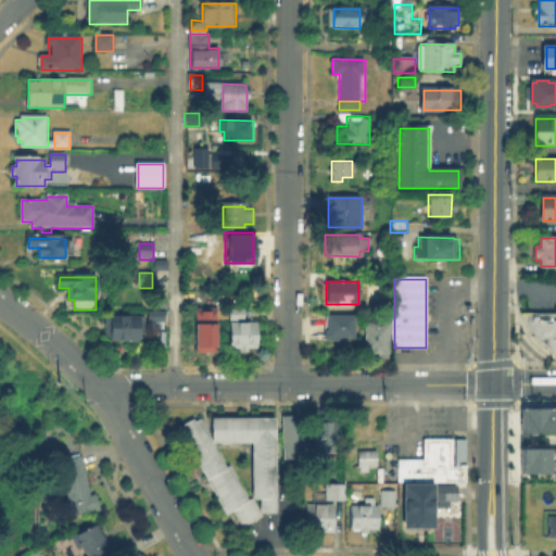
[(243,321),(232,320),(232,308),(243,308),(243,321)]
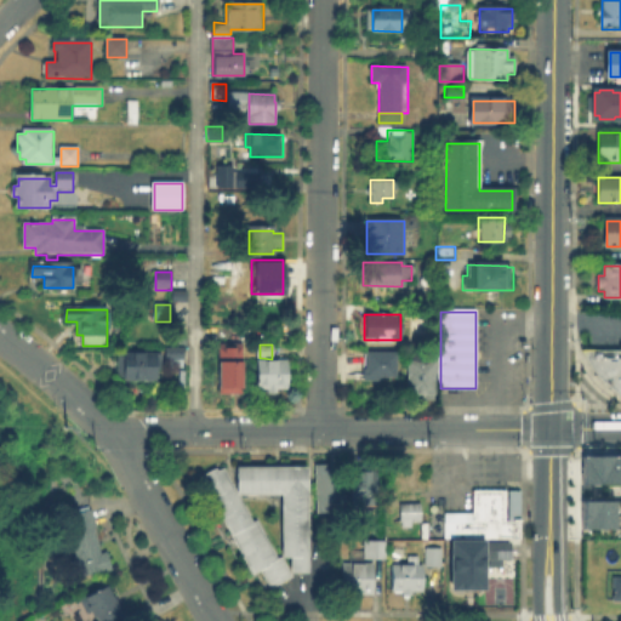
[(165,359),(165,347),(184,347),(184,359),(165,359)]
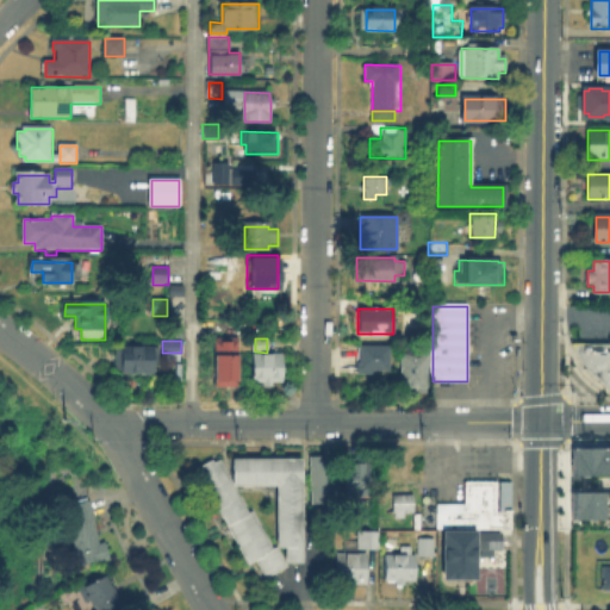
[(237,381),(217,381),(218,341),(237,341),(237,381)]
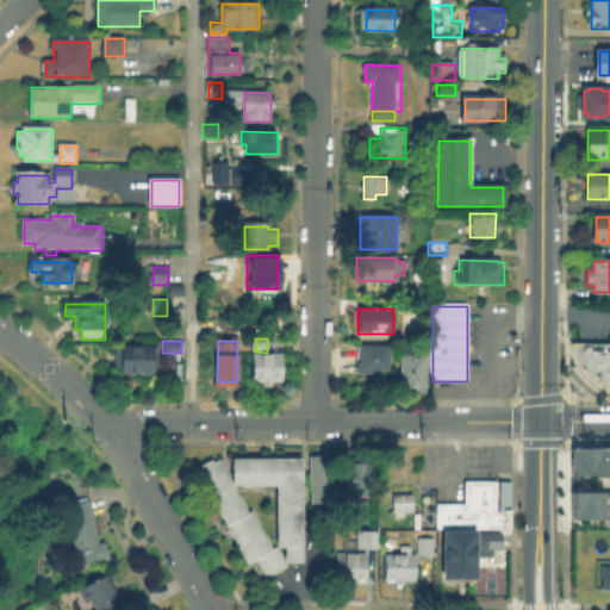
[(386,343),(354,343),(354,371),(386,372),(386,343)]
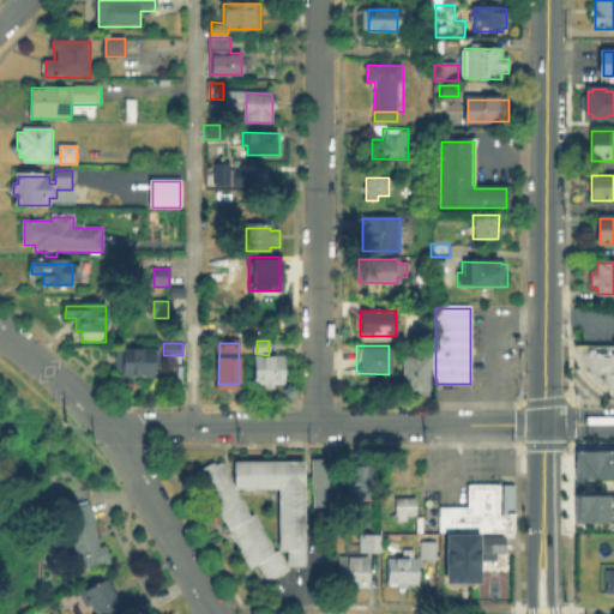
[(613,391),(603,384),(597,378),(590,369),(585,365),(583,360),(579,354),(579,348),(613,348),(613,391)]
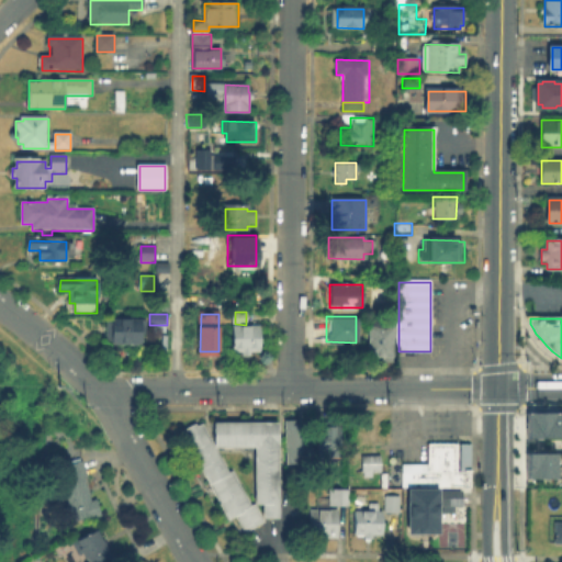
[(139,321),(145,321),(145,334),(139,334),(139,346),(109,346),(110,321),(139,321)]
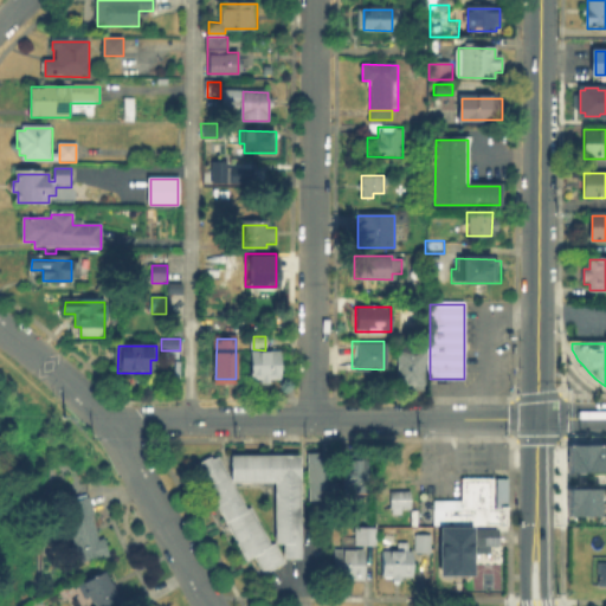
[(278,381),(253,381),(255,353),(278,353),(278,381)]
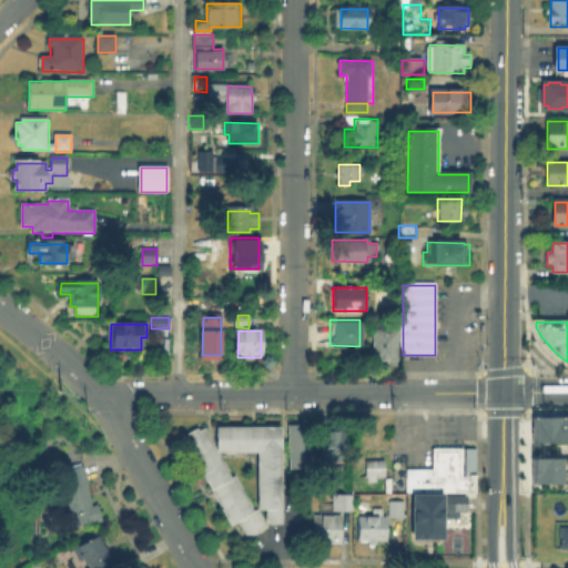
[(373,361),(373,332),(398,332),(398,361),(373,361)]
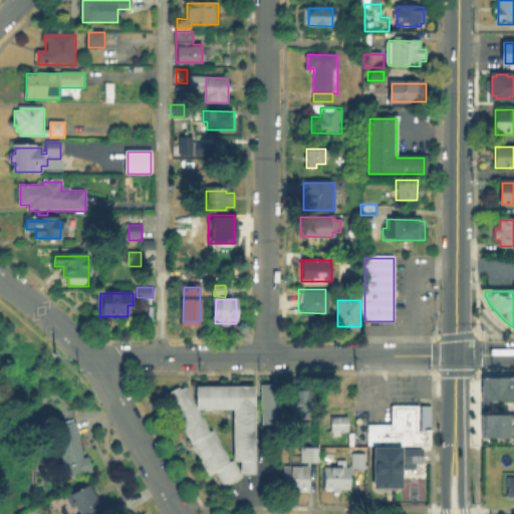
[(513,399),(479,399),(479,375),(513,375),(513,399)]
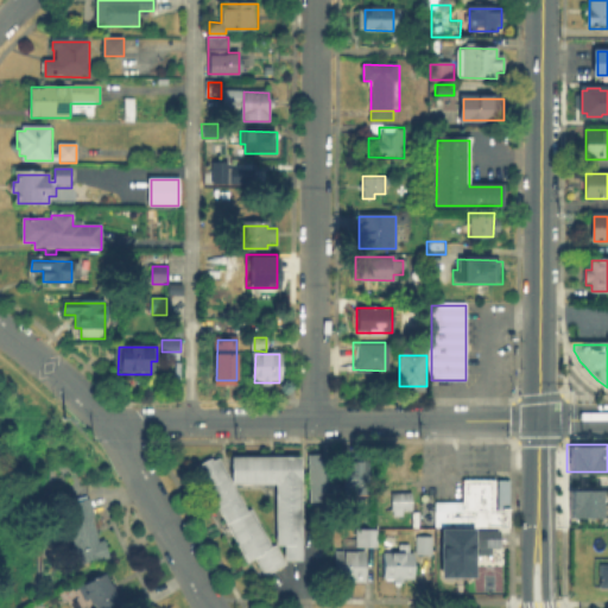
[(302,467),(302,564),(290,564),(266,577),(255,562),(249,567),(196,469),(217,458),(273,548),(277,548),(277,482),(233,482),(233,456),(302,456),(302,467)]
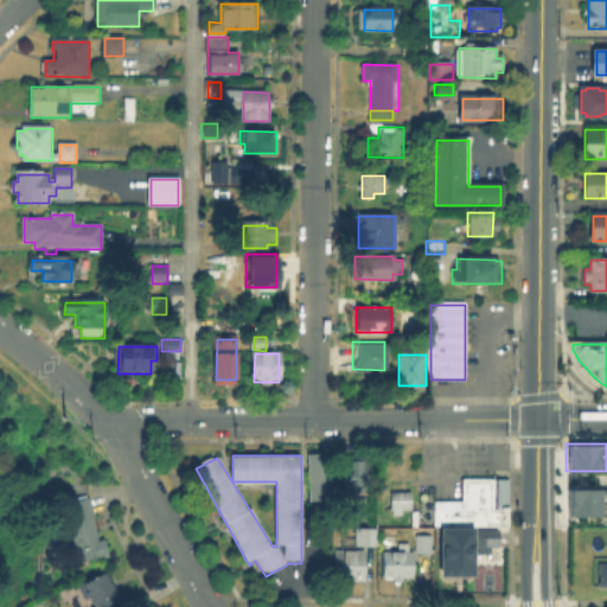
[(363,460),(363,461),(376,461),(376,494),(344,494),(344,461),(350,461),(350,460),(363,460)]
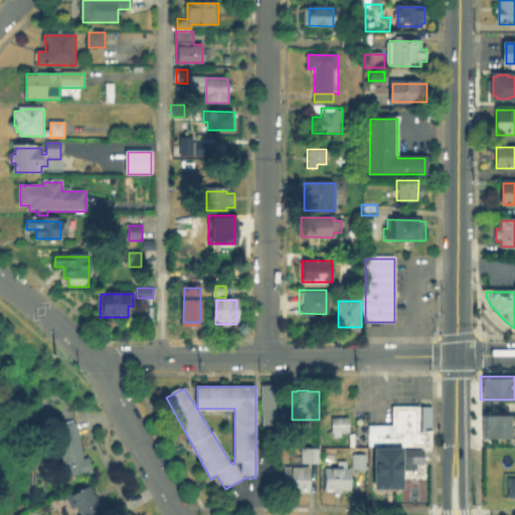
[(262,432),(262,392),(291,392),(291,432),(262,432)]
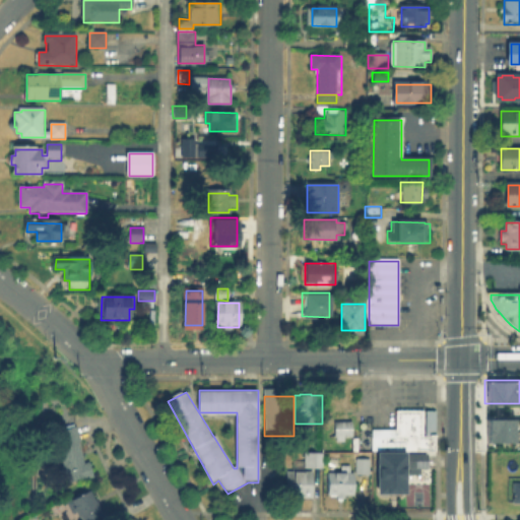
[(56,425),(71,421),(66,401),(51,405),(56,425)]
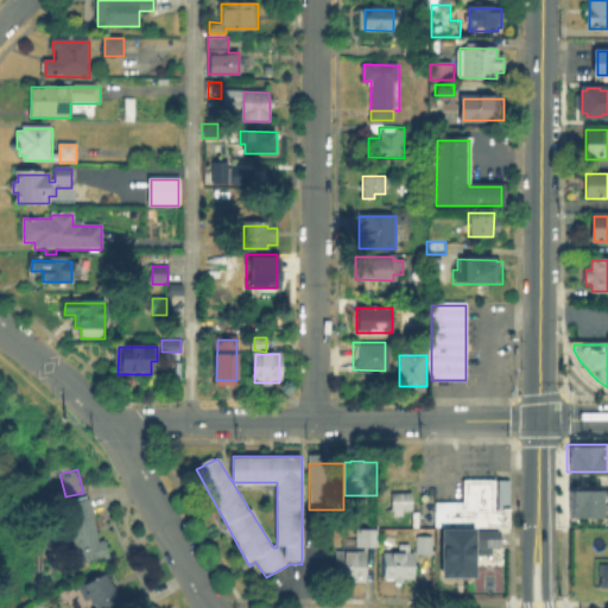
[(504,531),(504,529),(435,530),(435,501),(463,501),(463,480),(499,480),(498,510),(512,510),(512,531),(504,531)]
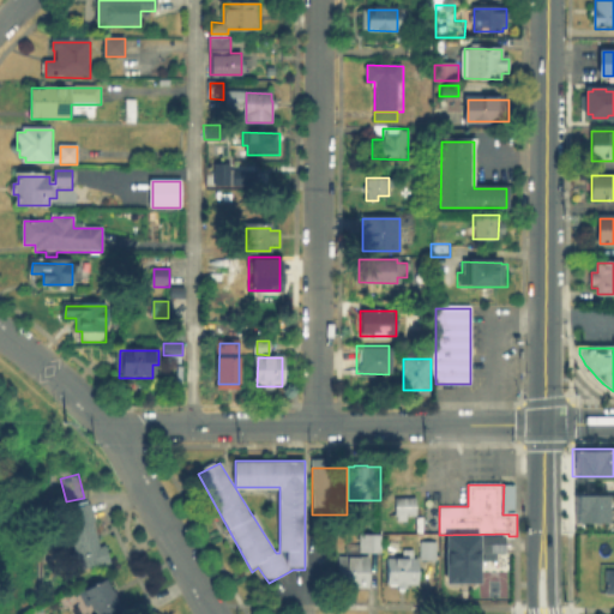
[(605,521),(572,522),(572,493),(605,493),(605,521)]
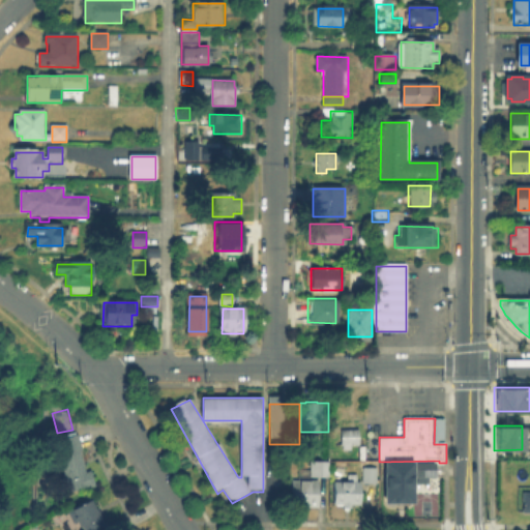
[(361,435),(361,446),(343,446),(343,435),(361,435)]
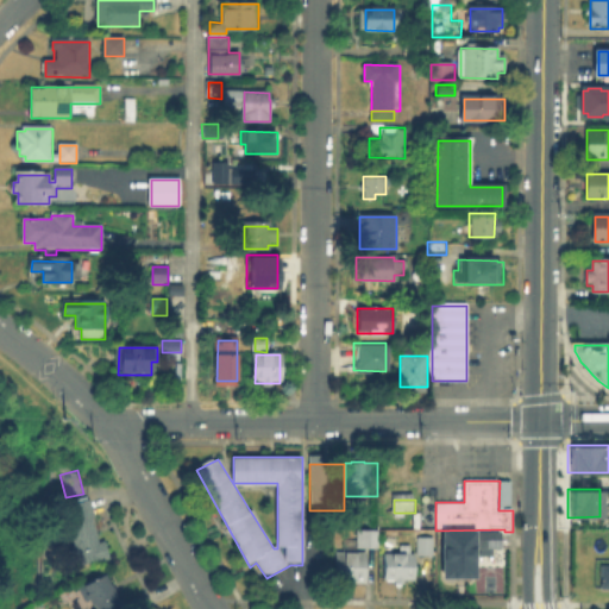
[(63,508),(90,501),(105,548),(108,547),(112,558),(81,567),(63,508)]
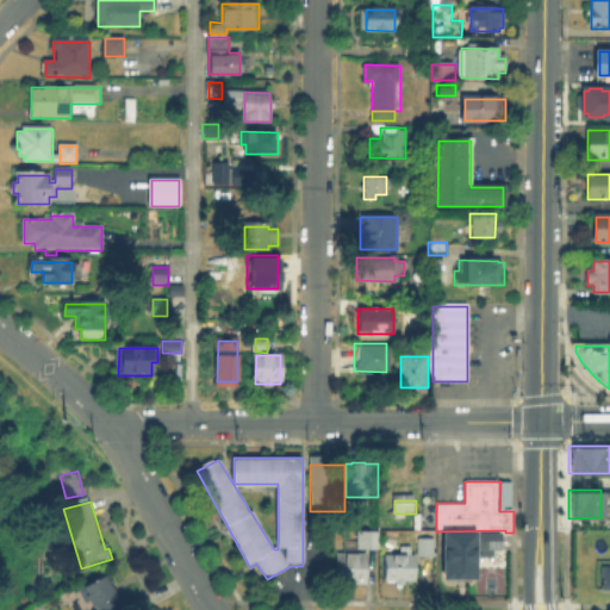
[(505,533),(505,552),(480,552),(480,584),(442,583),(442,531),(505,530),(505,533)]
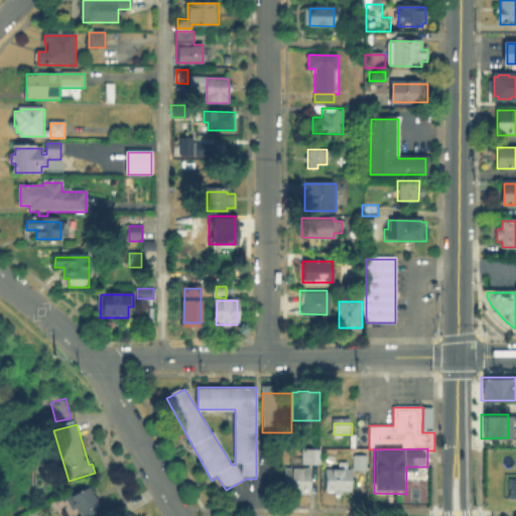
[(310,496),(285,496),(285,469),(291,469),(291,458),(302,458),(302,449),(321,450),(321,466),(310,466),(310,496)]
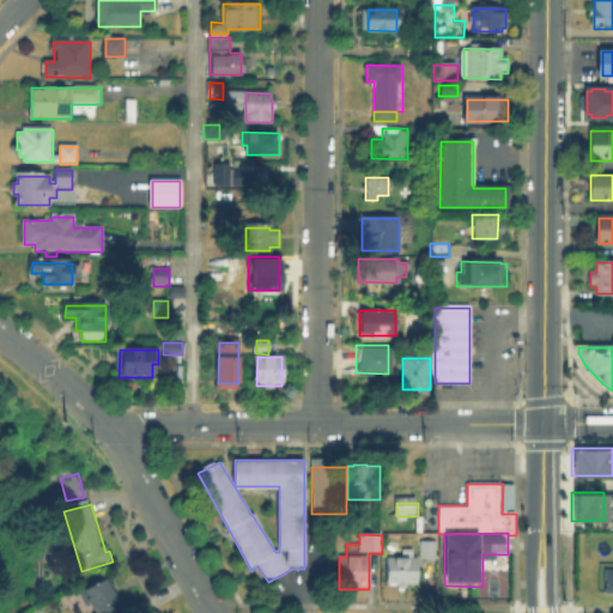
[(436,544),(436,559),(423,559),(423,544),(436,544)]
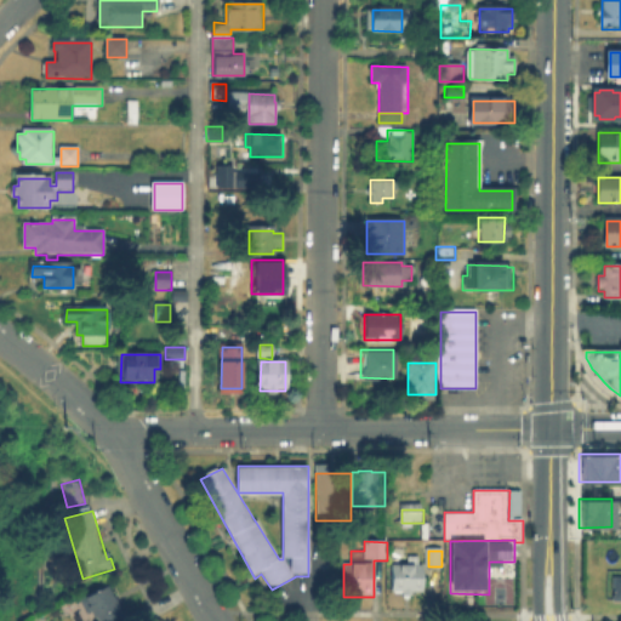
[(392,593),(392,565),(426,565),(426,594),(392,593)]
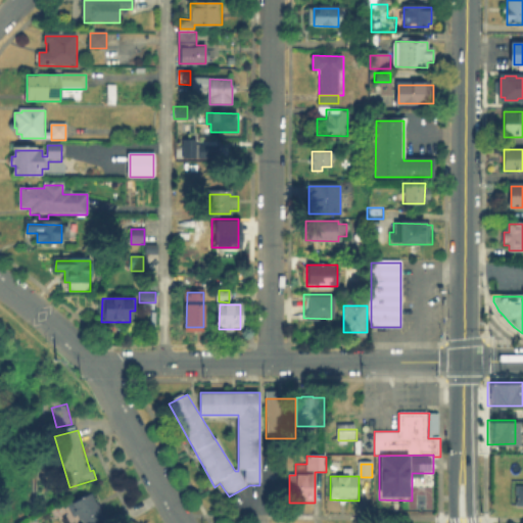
[(522,509),(514,509),(515,486),(522,486),(522,509)]
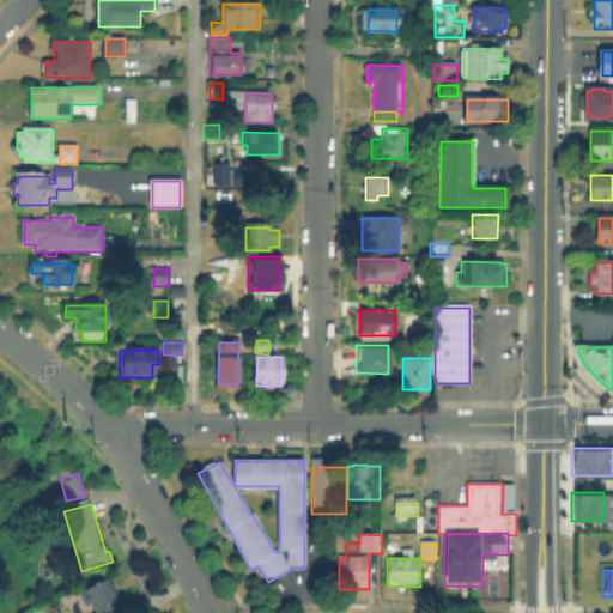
[(107,581),(121,607),(109,612),(95,612),(84,594),(107,581)]
